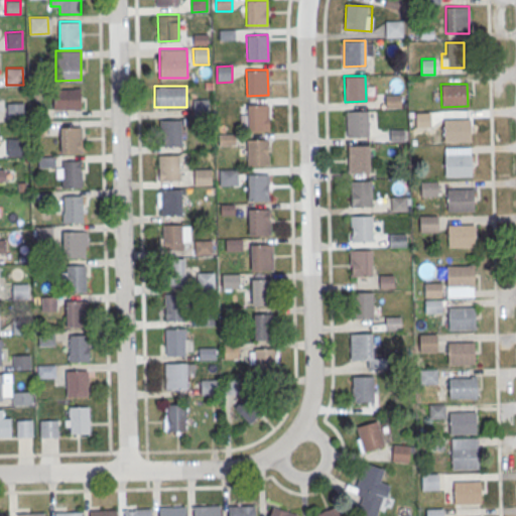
[(53,109),(80,109),(80,89),(53,89),(53,109)]
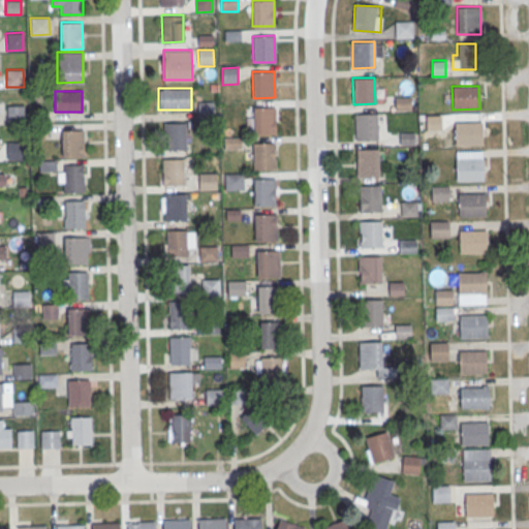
[(410,98),(396,98),(396,110),(410,110),(410,98)]
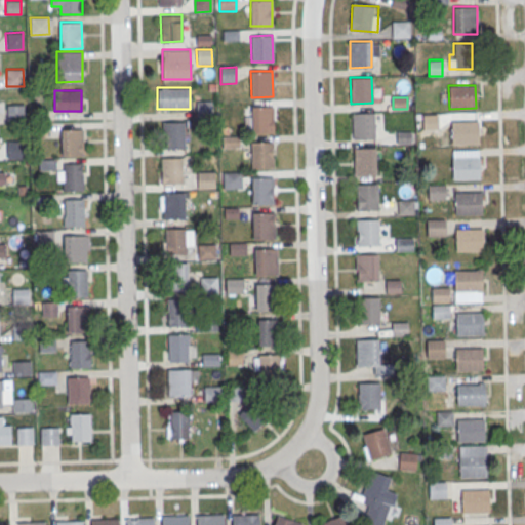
[(196,103),(212,102),(212,118),(197,119),(196,103)]
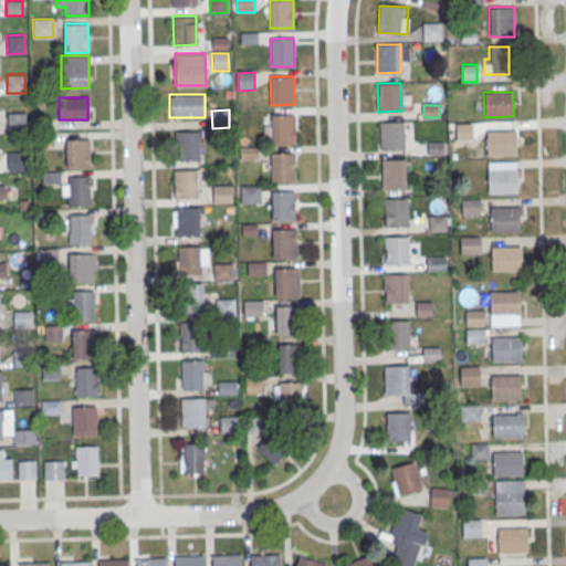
[(7,113),(25,113),(25,130),(8,132),(7,113)]
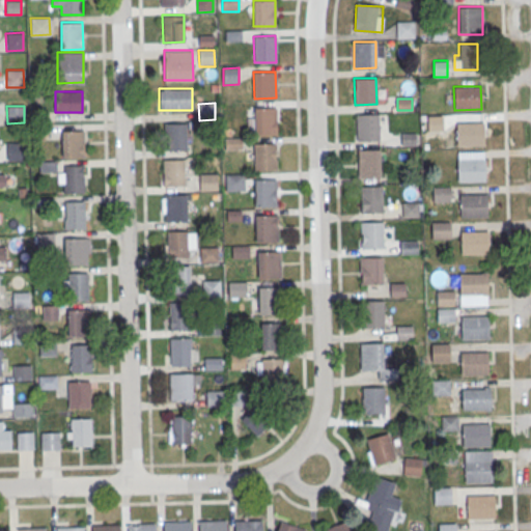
[(254,108),(276,107),(276,134),(254,134),(254,108)]
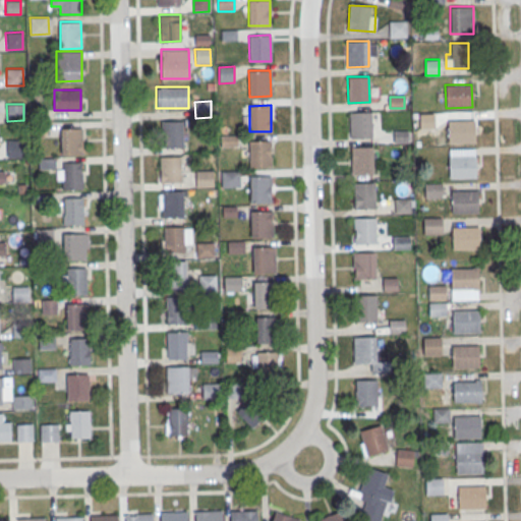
[(350,112),(371,111),(371,137),(350,137),(350,112)]
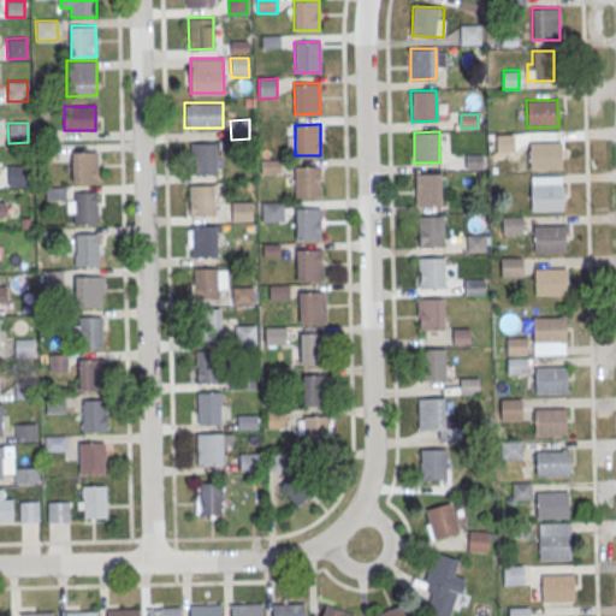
[(529,142),(561,142),(561,169),(531,170),(529,142)]
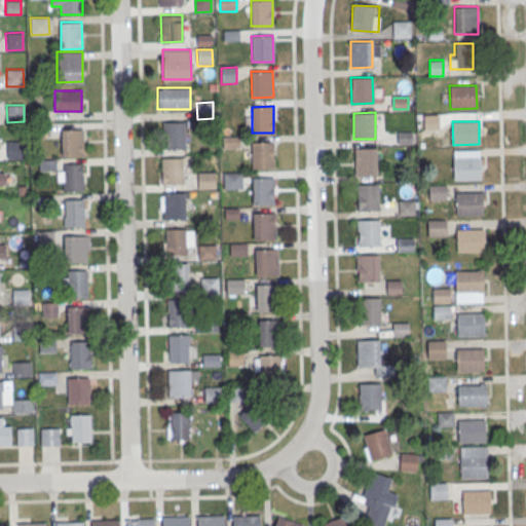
[(184,122),(184,149),(163,149),(162,122),(184,122)]
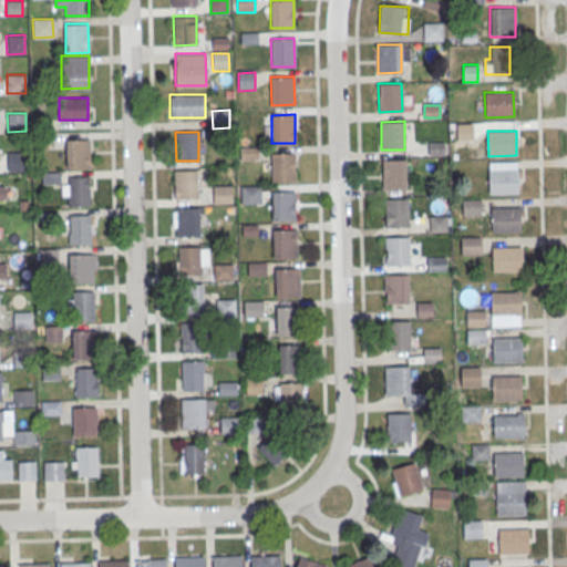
[(89,138),(90,167),(65,168),(65,138),(89,138)]
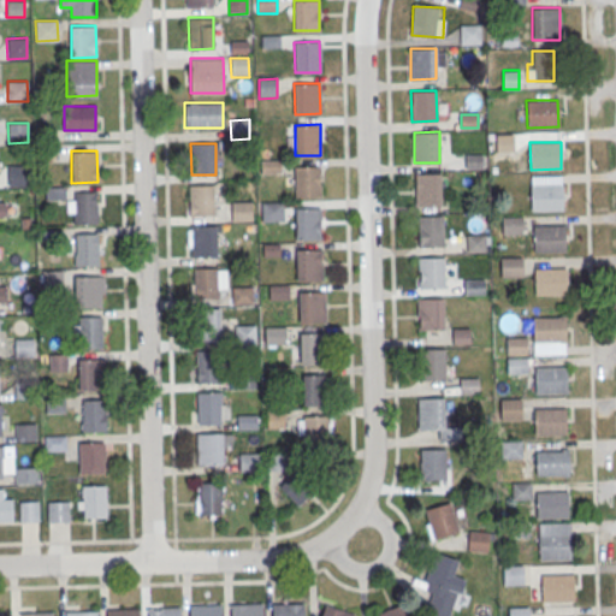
[(481,155),(466,155),(466,166),(481,166),(481,155)]
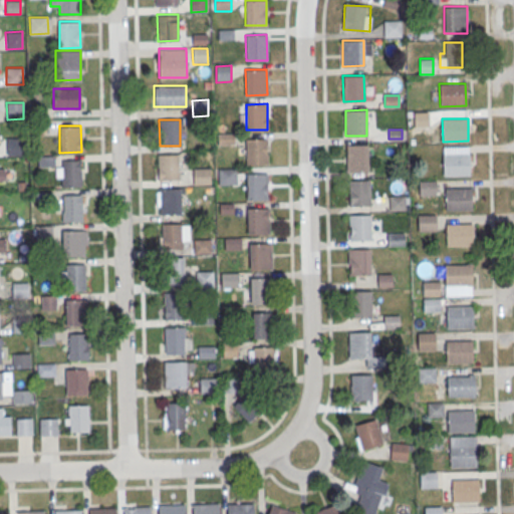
[(218,135),(234,135),(234,145),(218,146),(218,135)]
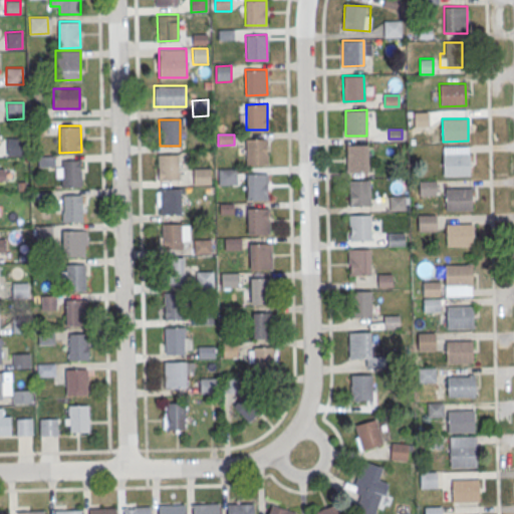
[(5,138),(24,138),(25,155),(6,155),(5,138)]
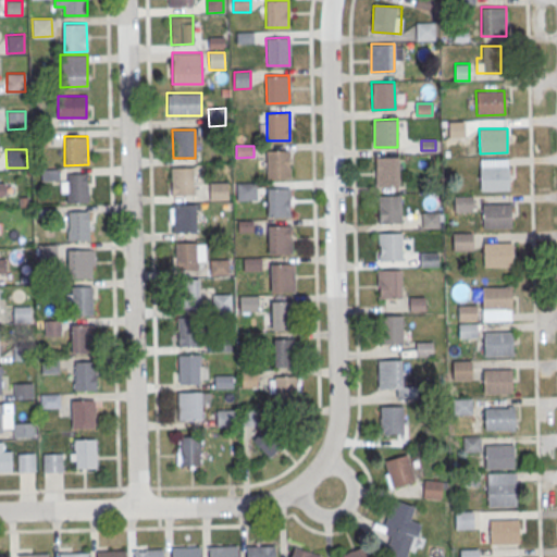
[(267,150),(289,150),(289,177),(267,178),(267,150)]
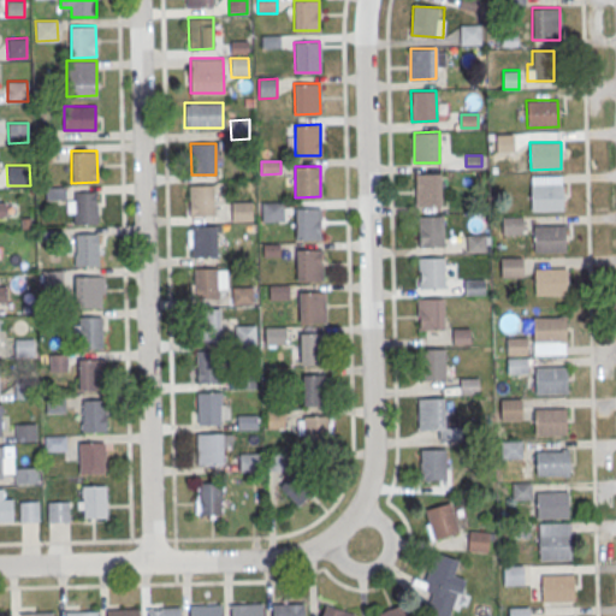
[(415,173),(440,173),(440,203),(415,203),(415,173)]
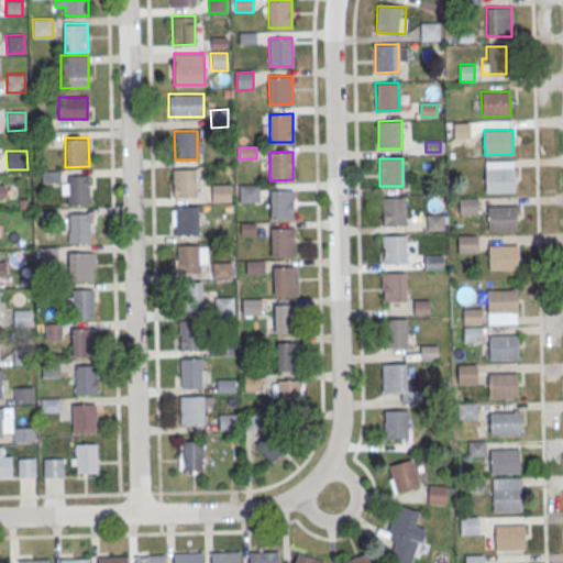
[(485,168),(512,167),(514,191),(485,192),(485,168)]
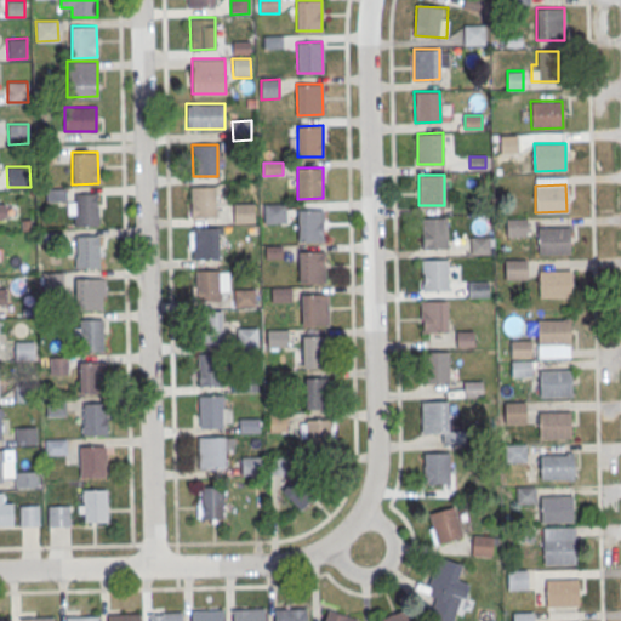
[(215,186),(215,217),(191,218),(189,186),(215,186)]
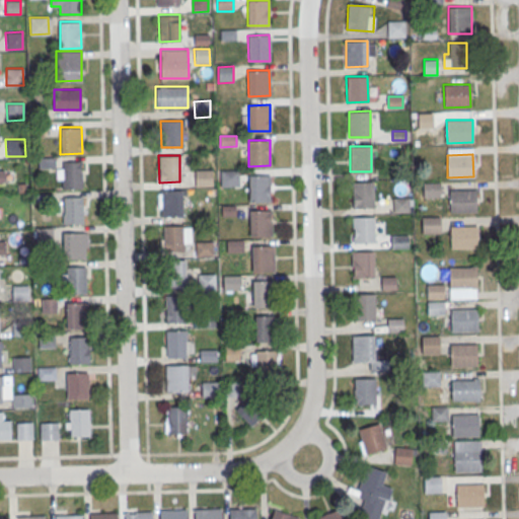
[(53,158),(39,158),(39,167),(53,167),(53,158)]
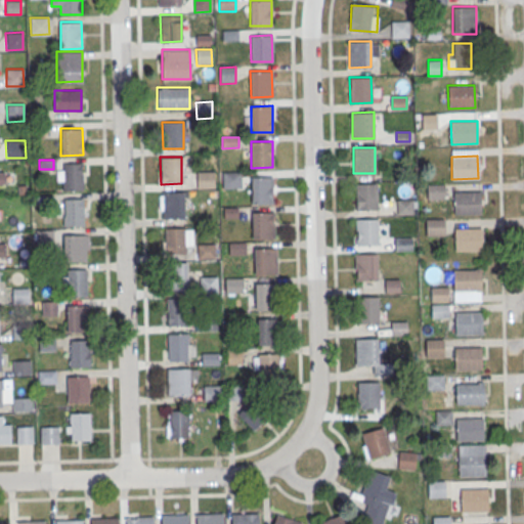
[(82,163),(82,189),(63,190),(62,163),(82,163)]
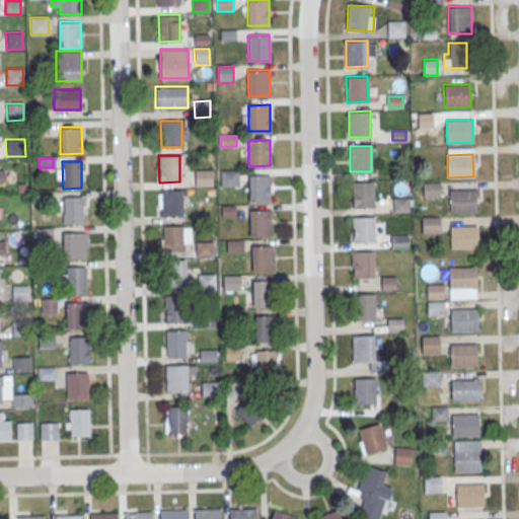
[(194,171),(213,170),(213,187),(195,188),(194,171)]
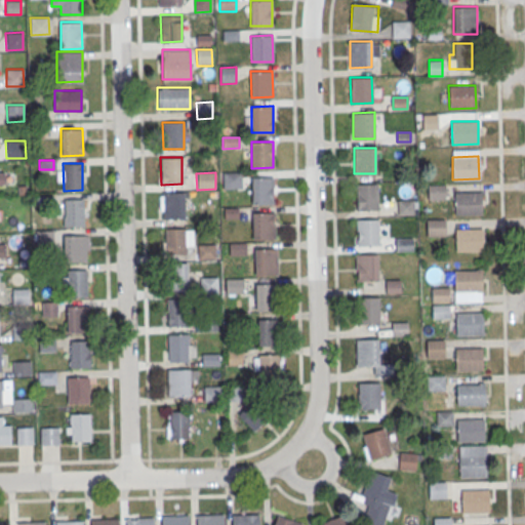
[(223,173),(242,173),(242,189),(224,190),(223,173)]
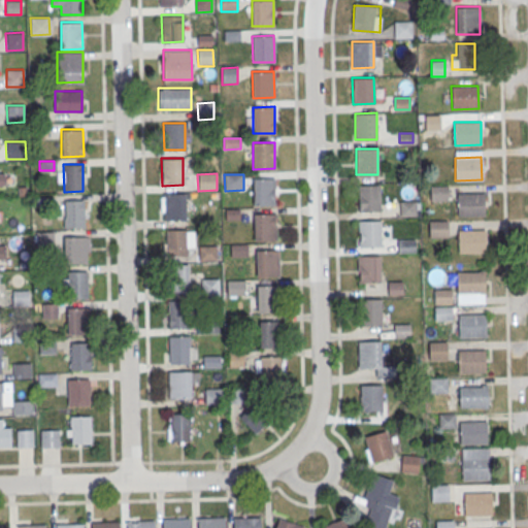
[(253,178),(274,178),(275,204),(254,204),(253,178)]
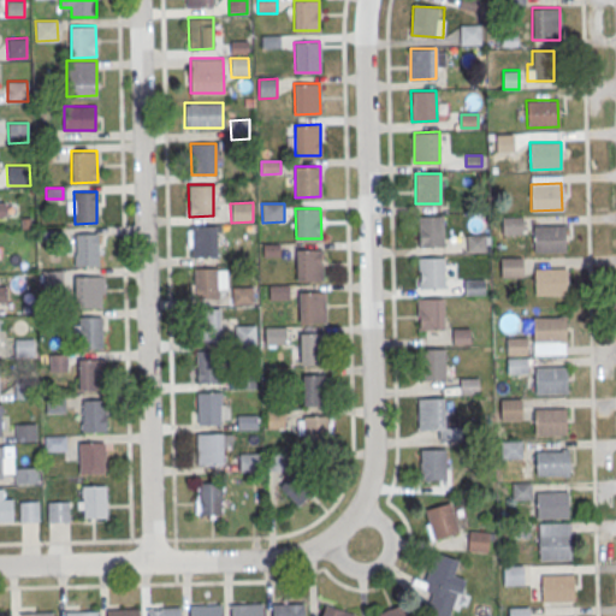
[(418,215),(443,215),(444,246),(419,247),(418,215)]
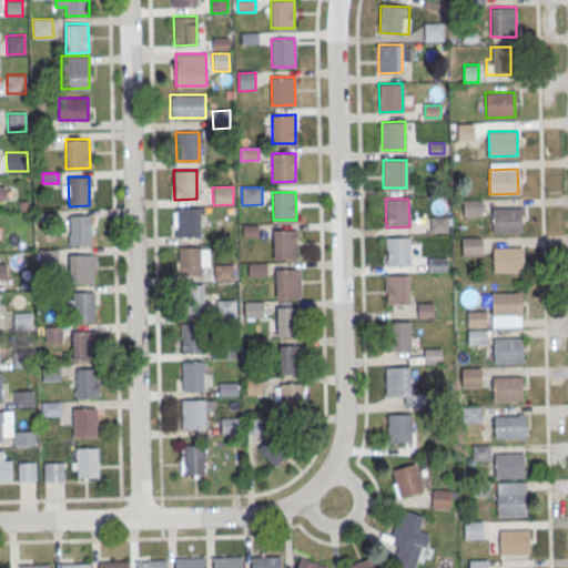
[(480,216),(480,200),(463,200),(463,216),(480,216)]
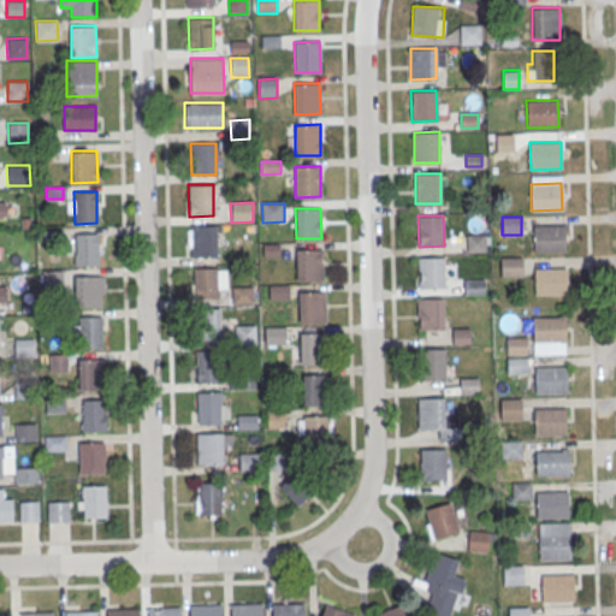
[(533,225),(564,224),(564,250),(534,252),(533,225)]
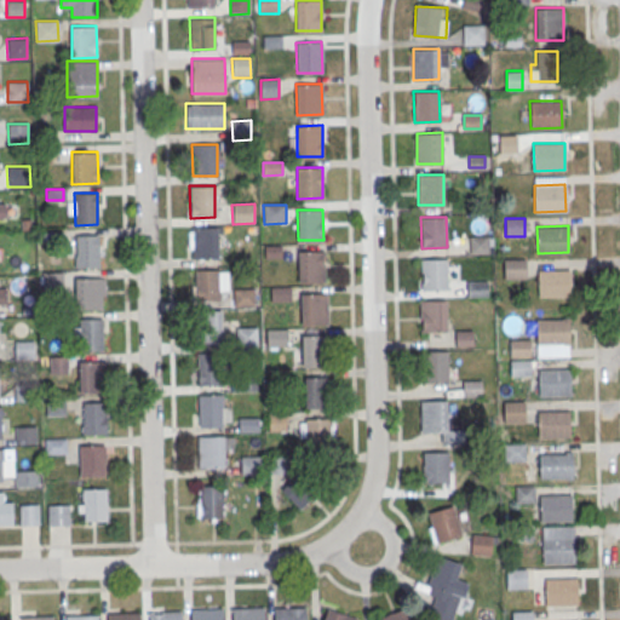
[(217,227),(218,258),(194,259),(193,227),(217,227)]
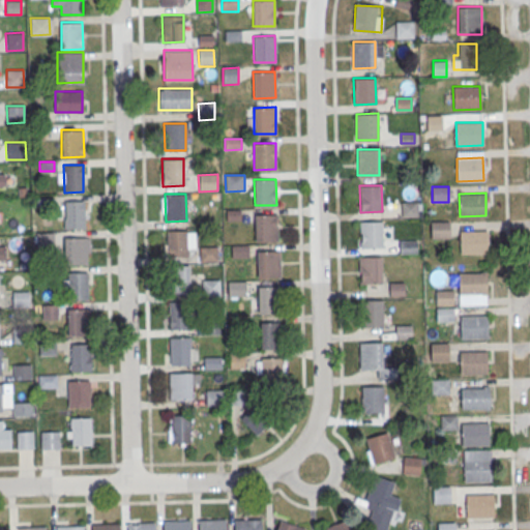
[(84,200),(84,228),(65,228),(64,201),(84,200)]
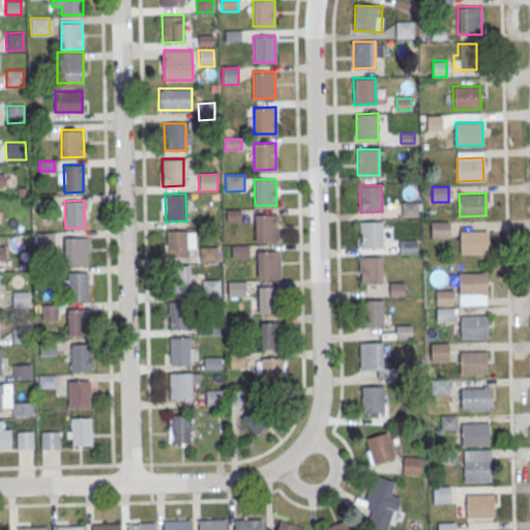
[(401,216),(419,216),(419,202),(401,202),(401,216)]
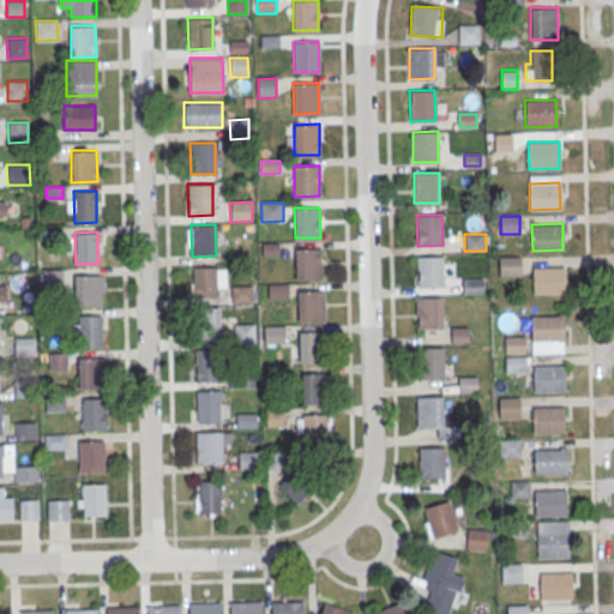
[(262,245),(280,244),(280,257),(263,257),(262,245)]
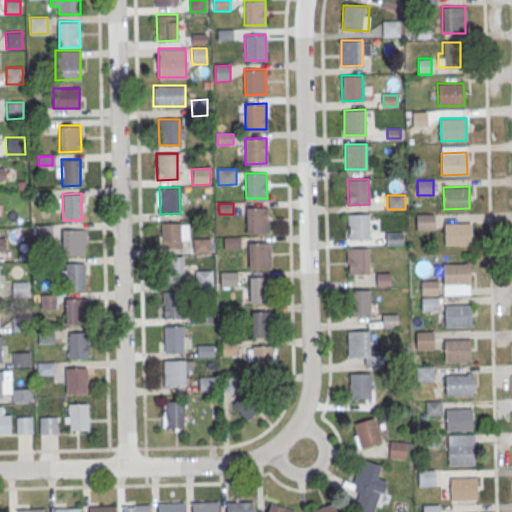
[(246,208),(267,207),(268,233),(247,233),(246,208)]
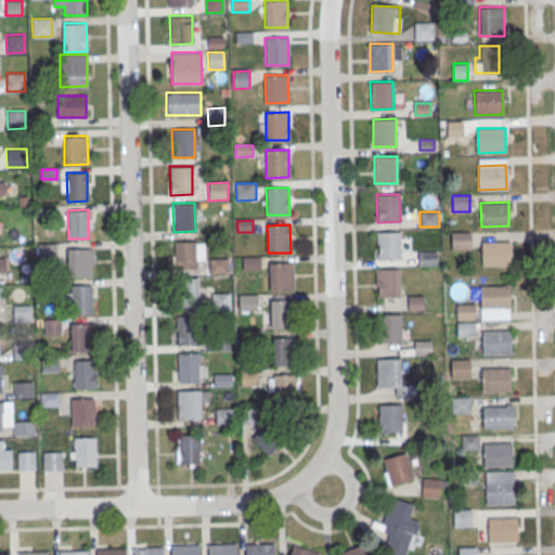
[(376,232),(399,231),(400,259),(377,259),(376,232)]
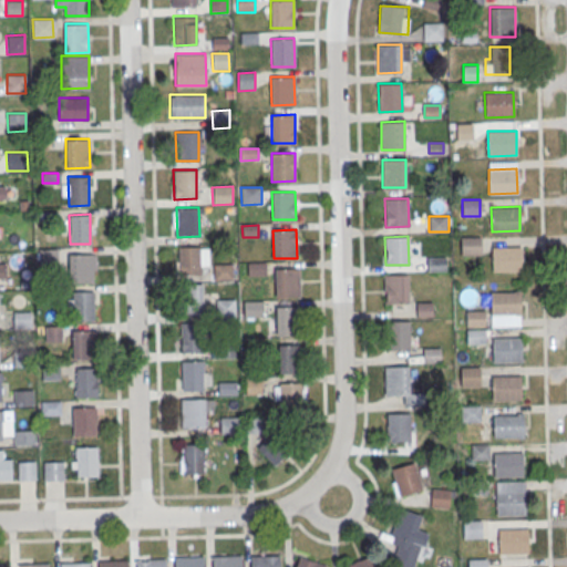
[(461,255),(481,255),(481,237),(461,237),(461,255)]
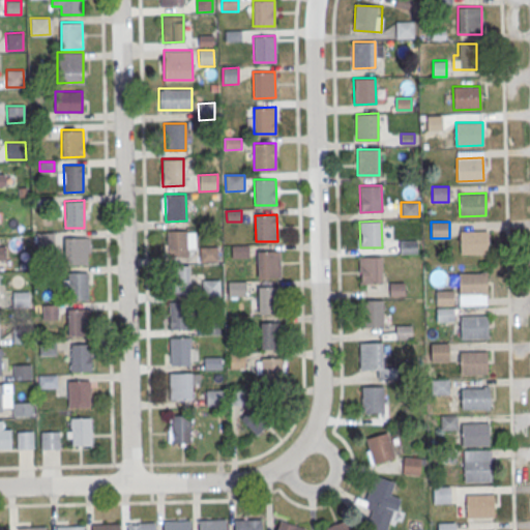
[(187,230),(187,258),(167,258),(166,231),(187,230)]
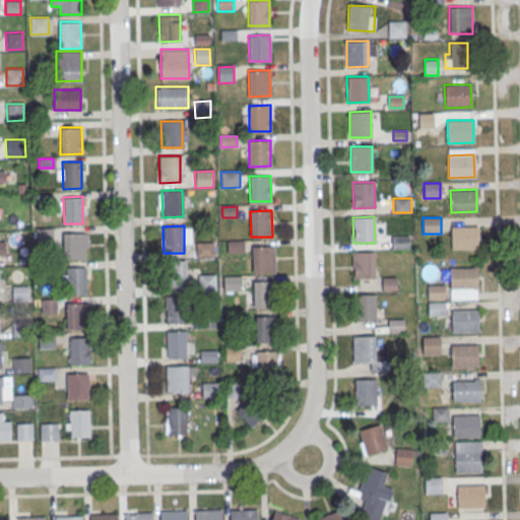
[(451,226),(476,225),(477,248),(451,249),(451,226)]
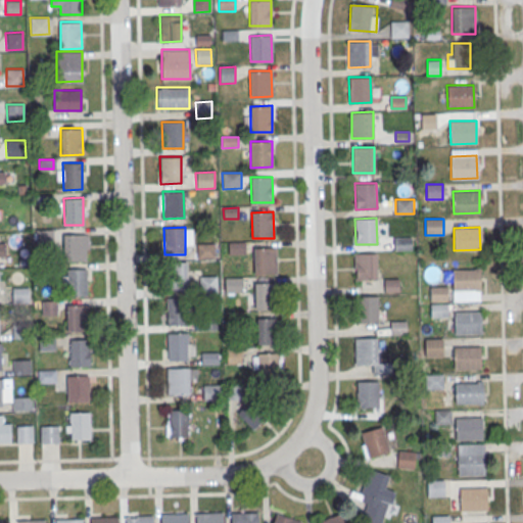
[(82,235),(83,262),(63,262),(63,235),(82,235)]
